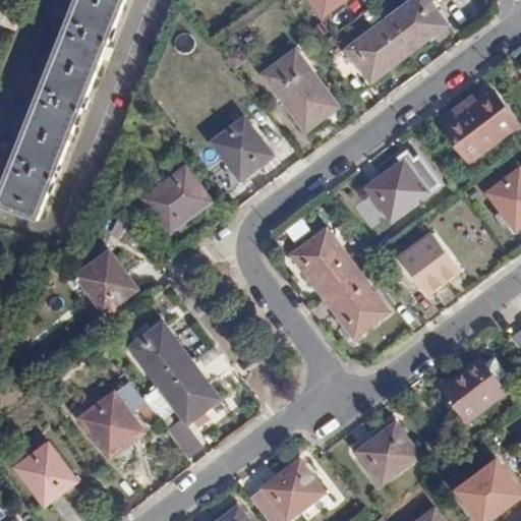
[(124,0),(67,0),(0,170),(0,206),(38,221),(124,0)]
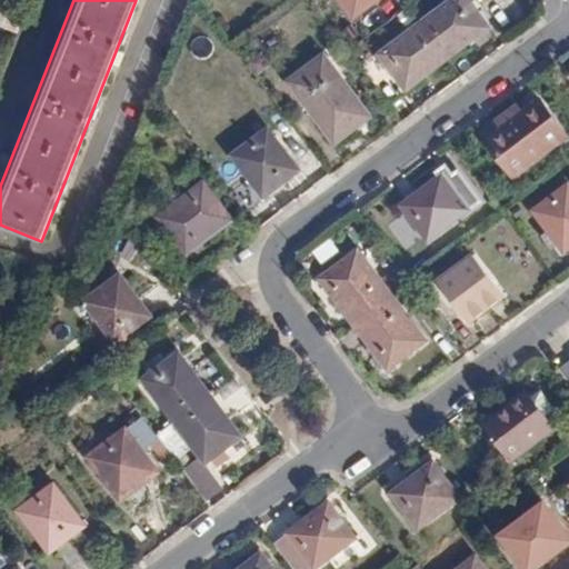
[(337,0),(350,17),(373,0),(337,0)]
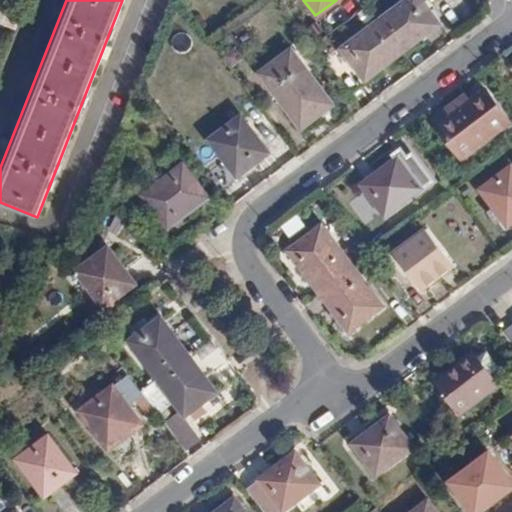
[(422,0),(408,0),(380,21),(404,53),(441,25),(422,0)]
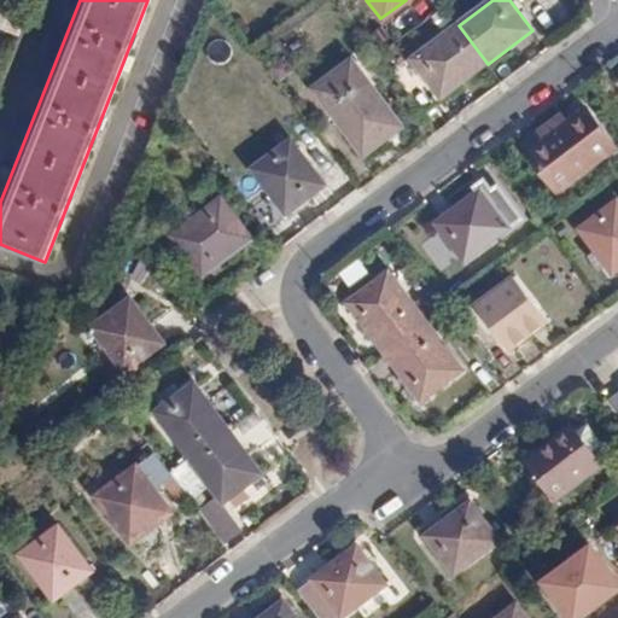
[(442,98),(488,64),(459,25),(413,59),(442,98)]
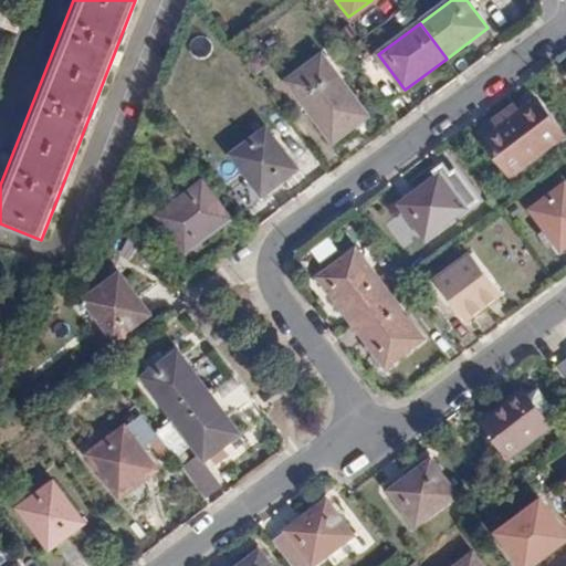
[(337,74),(302,101),(332,143),(367,117),(337,74)]
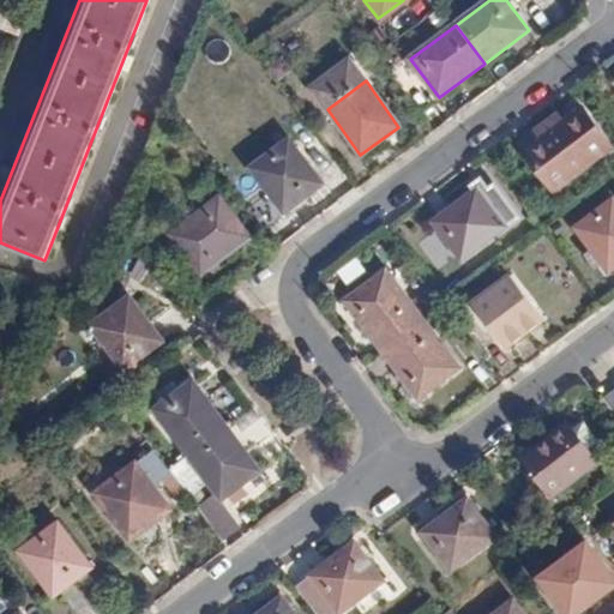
[(583,110),(525,154),(554,193),(612,149),(583,110)]
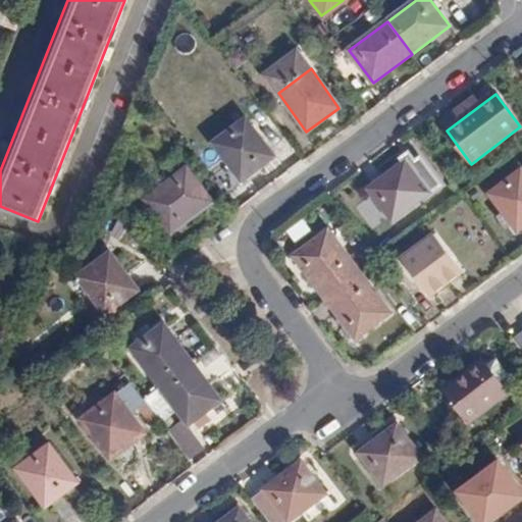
[(246,118),(213,143),(241,181),(274,158),(246,118)]
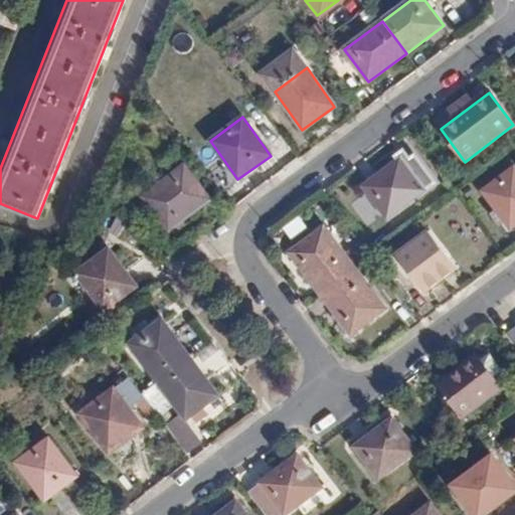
[(407,155),(403,150),(395,156),(398,161),(362,188),(385,220),(436,183),(412,151),(407,155)]
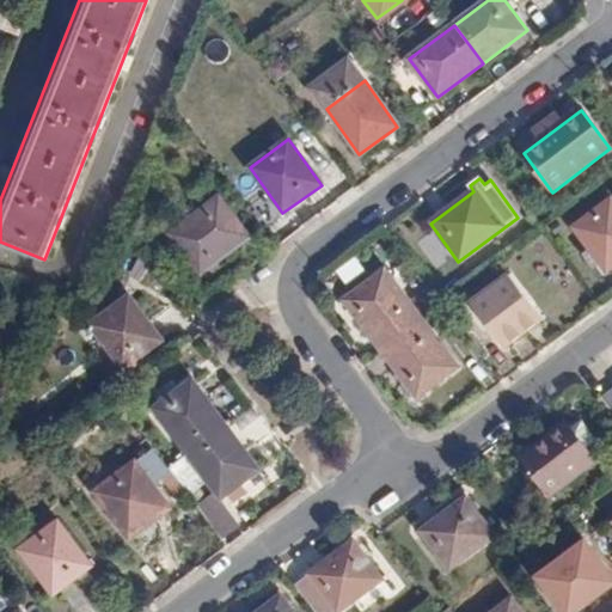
[(218,200),(172,234),(200,274),(248,240),(218,200)]
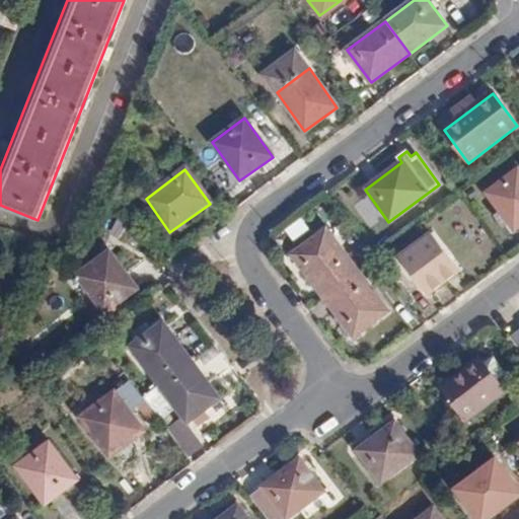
[(518,173),(516,169),(485,193),(510,231),(518,224),(518,173)]
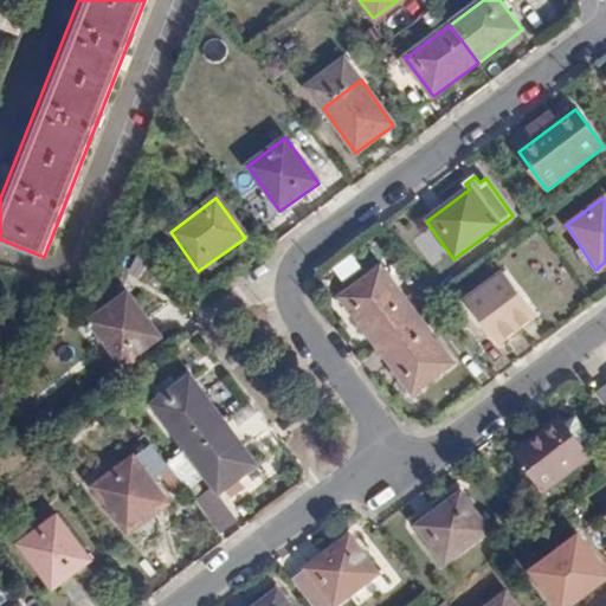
[(416,317),(382,274),(339,304),(372,349),(416,317)]
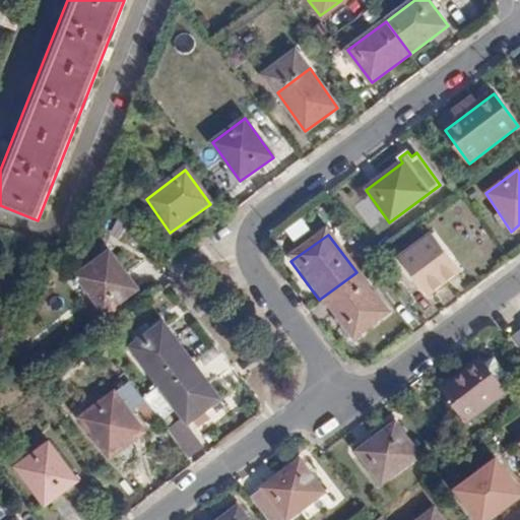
[(432,235),(399,259),(427,298),(459,272),(432,235)]
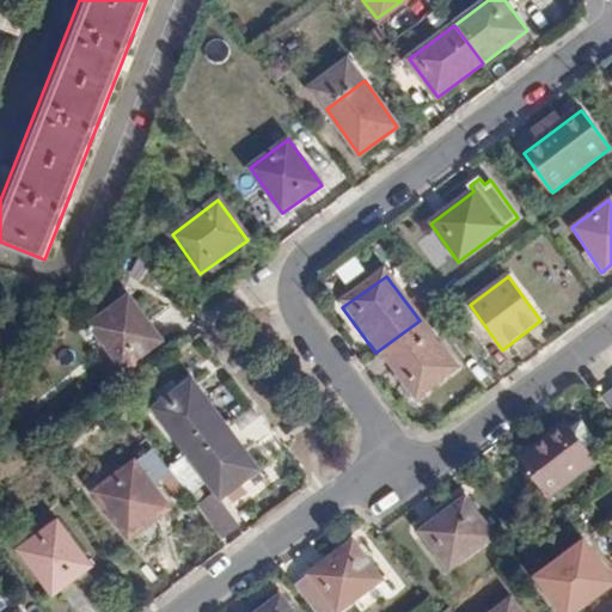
[(157,342),(126,299),(86,328),(118,372),(157,342)]
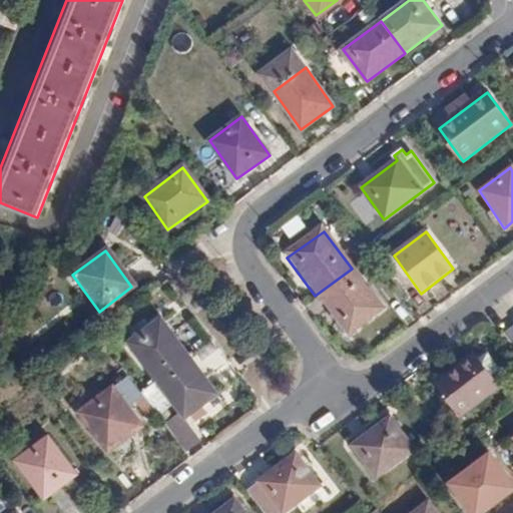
[(379,305),(352,269),(315,296),(342,332),(379,305)]
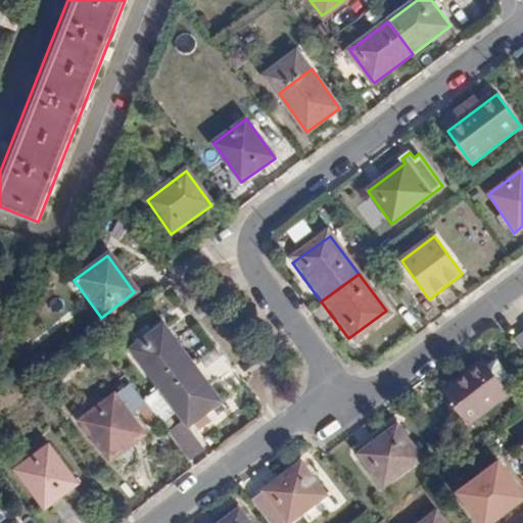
[(160,327),(128,351),(155,389),(189,365),(160,327)]
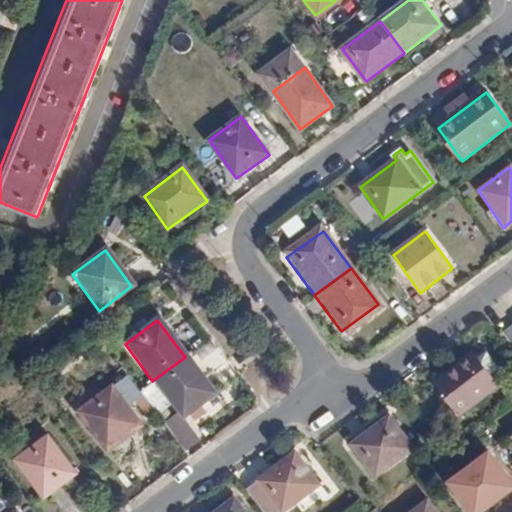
[(469,356),(432,385),(456,417),(494,388),(469,356)]
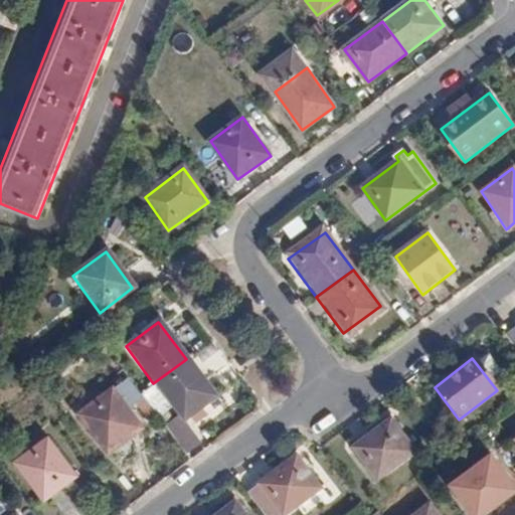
[(214,397),(186,359),(153,383),(181,421),(214,397)]
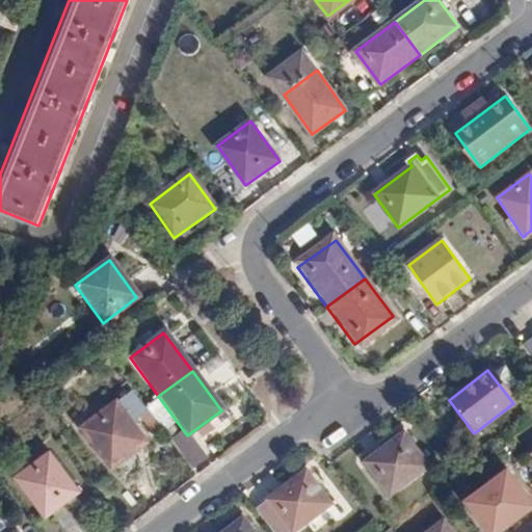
[(140,442),(110,401),(78,425),(107,466),(140,442)]
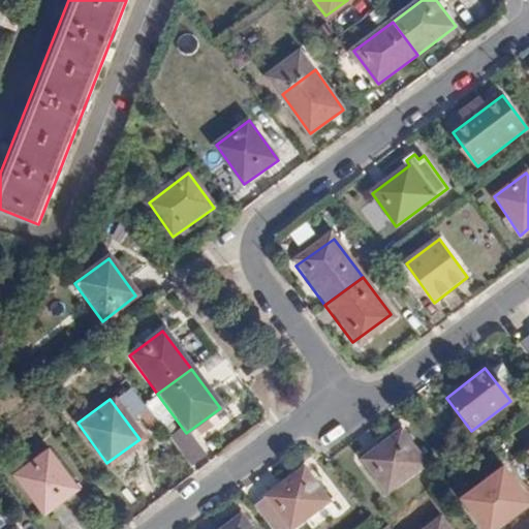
[(400,433),(363,461),(387,494),(425,466),(400,433)]
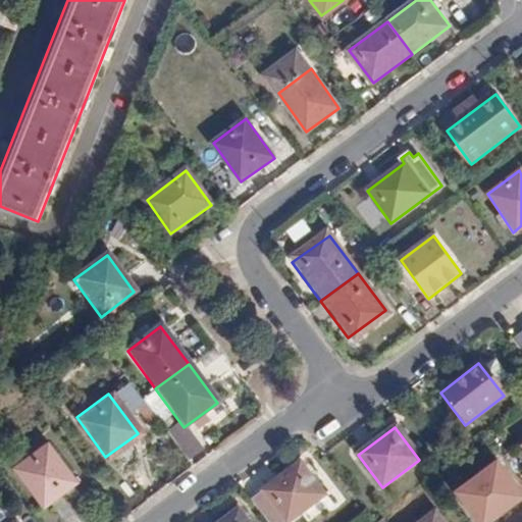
[(71,482),(43,442),(10,467),(39,506),(71,482)]
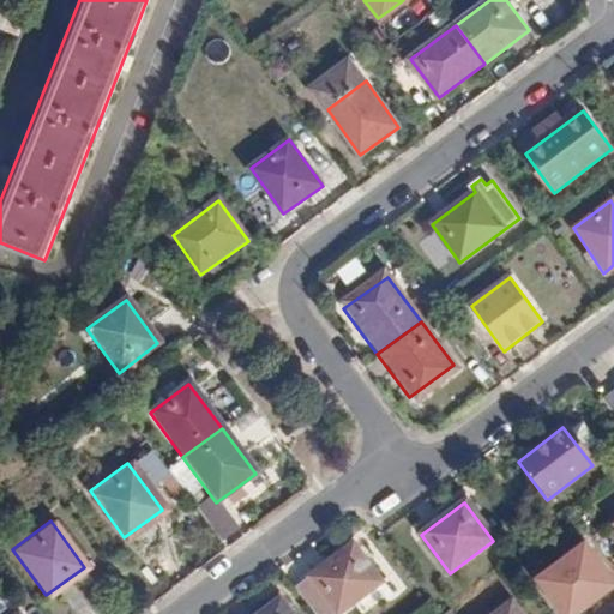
[(349,542),(305,576),(332,613),(378,582),(349,542)]
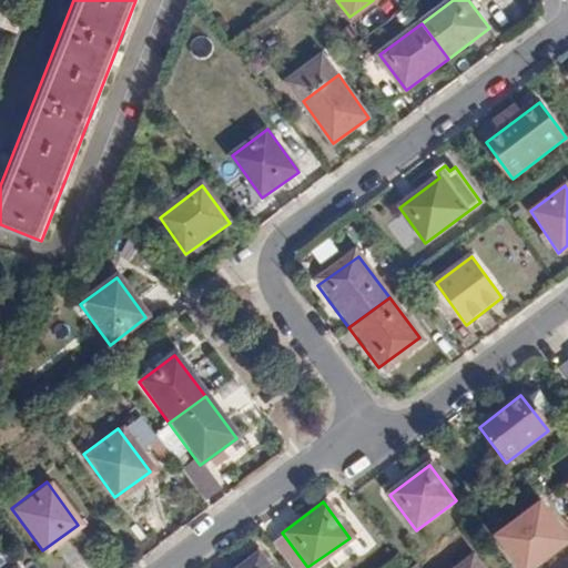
[(540,507),(499,538),(523,567),(534,567),(567,543),(540,507)]
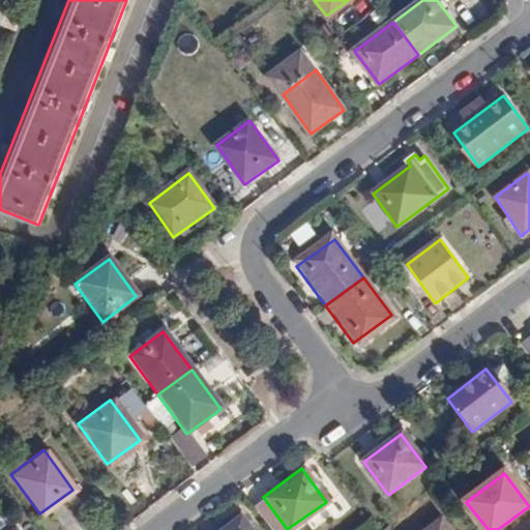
[(248,529),(238,516),(218,529),(248,529)]
